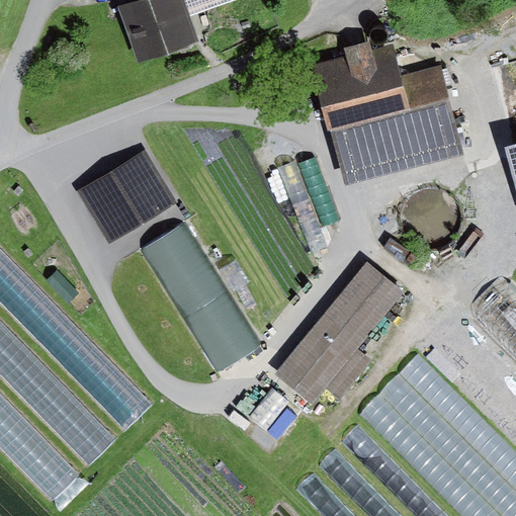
[(139,0),(119,7),(140,64),(197,44),(181,0),(139,0)]
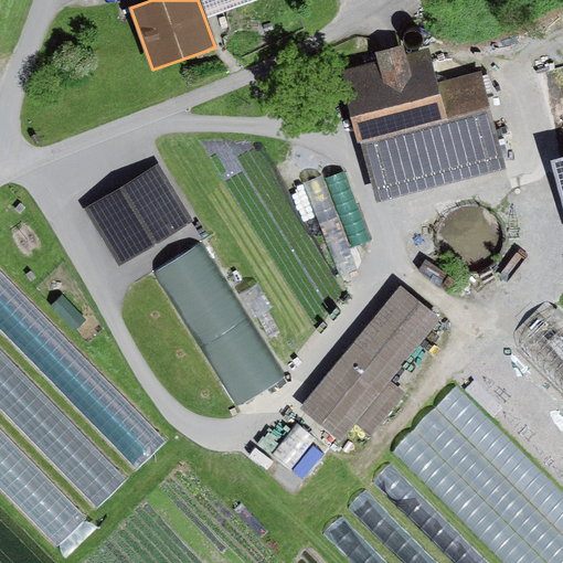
[(375,65),(340,74),(370,201),(505,168),(480,67),(437,77),(431,50),(402,57),(400,48),(373,54),(375,65)]
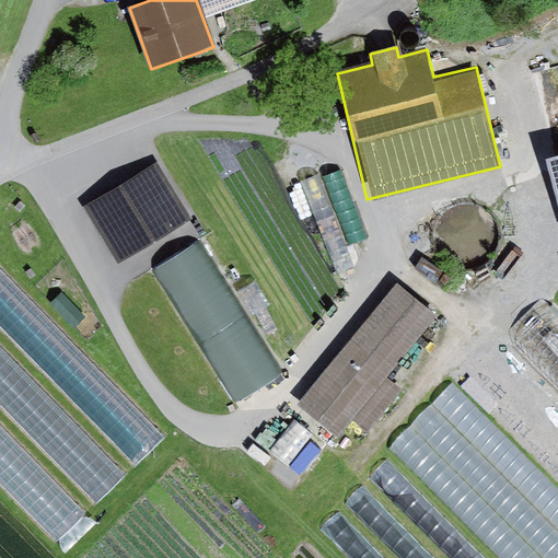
[(557,157),(546,160),(557,206),(557,157)]
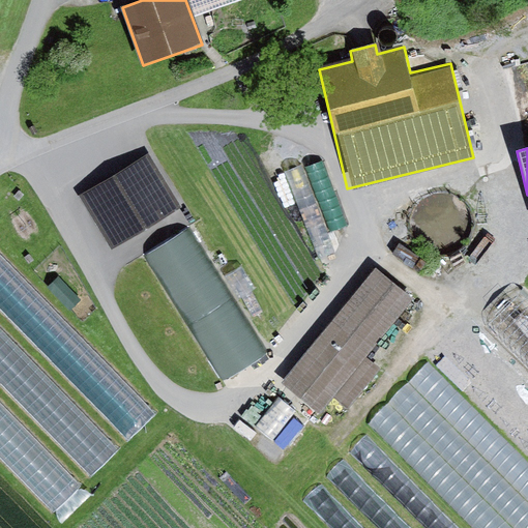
[(147,152),(79,195),(111,247),(179,206),(147,152)]
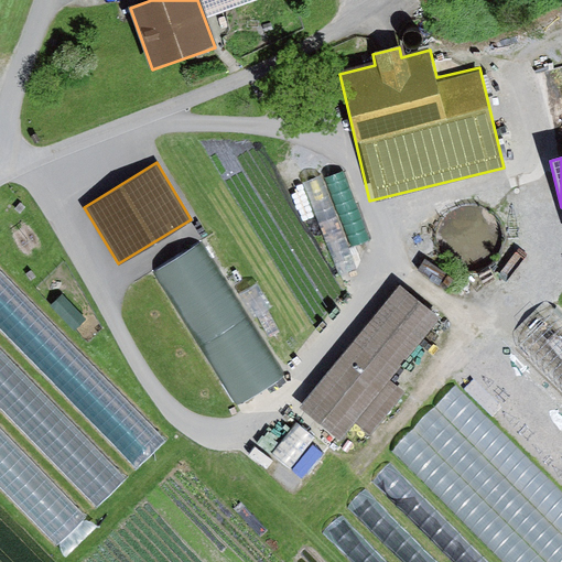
[(203,242),(154,272),(236,407),(285,377),(203,242)]
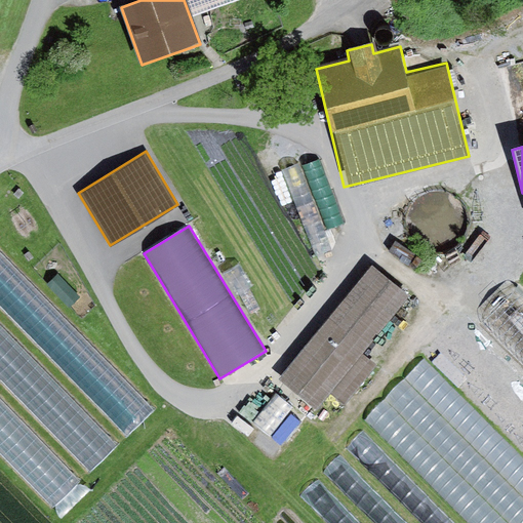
[(127,442),(160,411),(0,247),(0,377),(87,468),(121,435),(127,442)]
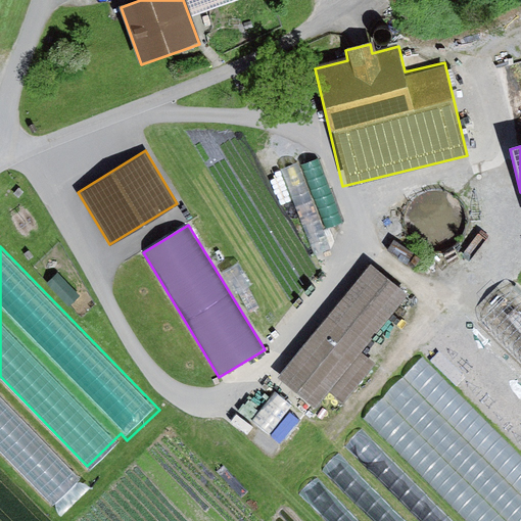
[(406,294),(370,265),(277,378),(313,408),(406,294)]
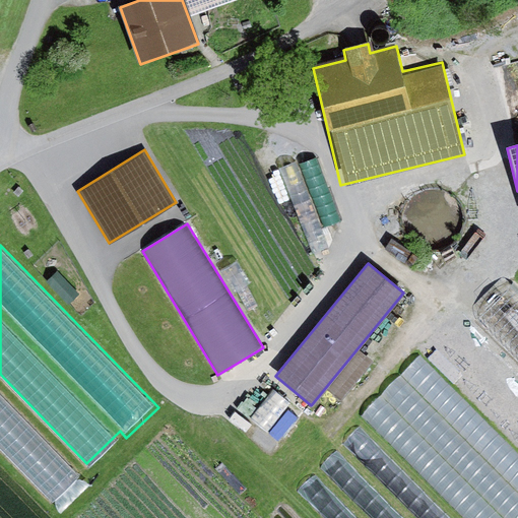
[(55,271),(45,281),(67,303),(77,293),(55,271)]
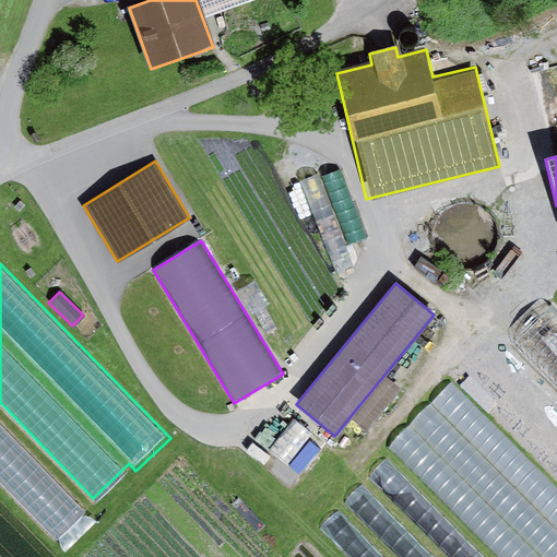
[(556,317),(547,307),(510,343),(556,390),(556,317)]
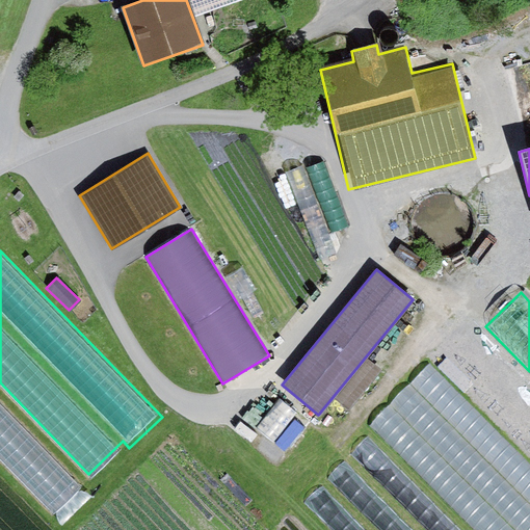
[(529,529),(529,461),(428,360),(367,422),(474,529),(529,529)]
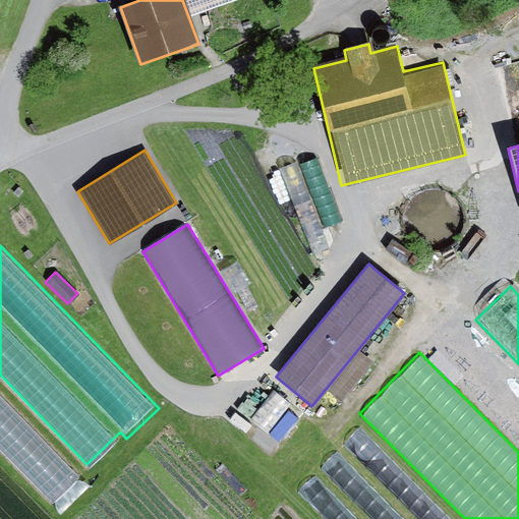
[(249,415),(279,437),(300,408),(271,387),(249,415)]
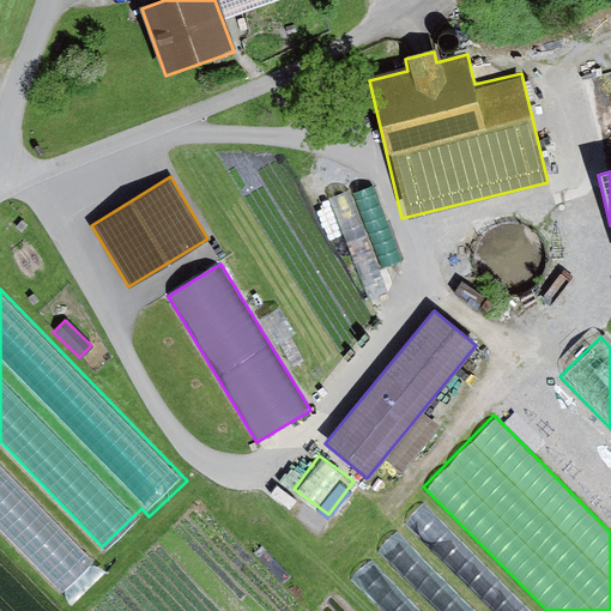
[(0,524),(60,587),(92,557),(0,460),(0,524)]
